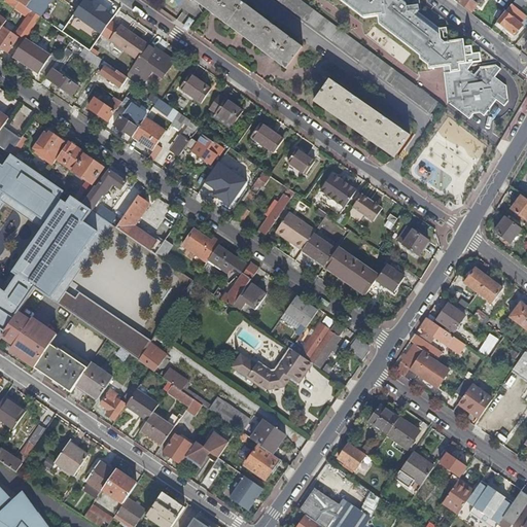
[(50,0),(31,0),(27,7),(32,11),(40,16),(50,0)]
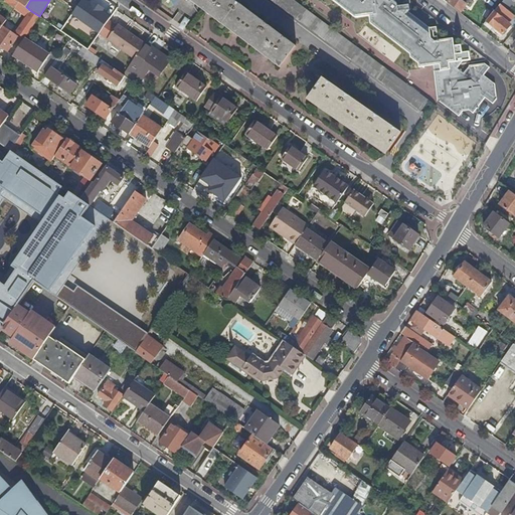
[(280,67),(282,65),(295,46),(232,0),(189,0),(202,9),(280,67)]
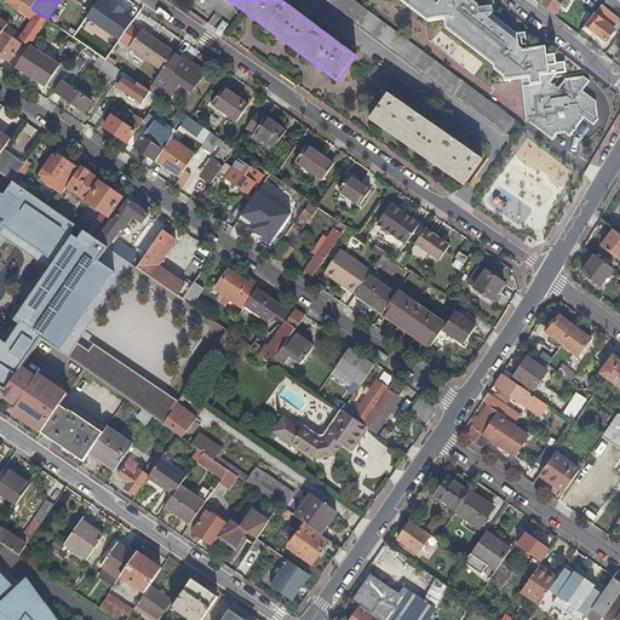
[(326,0),(506,133),(515,120),(352,0),(326,0)]
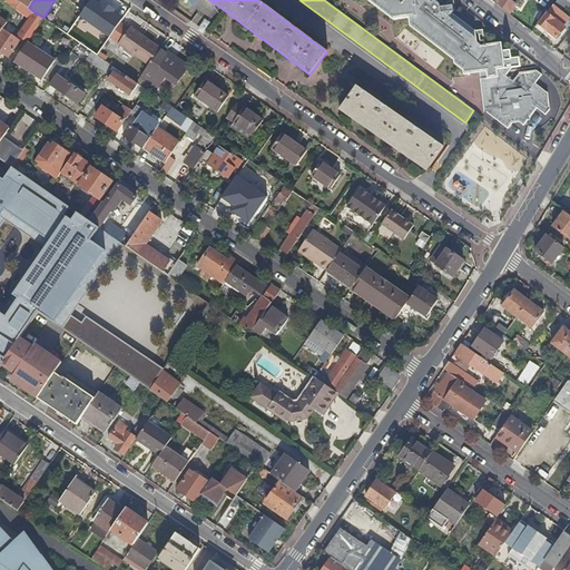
[(370,0),(394,18),(410,16),(411,25),(454,61),(454,66),(464,72),(464,76),(481,74),(485,111),(508,128),(512,123),(519,121),(524,125),(537,107),(546,114),(549,109),(547,94),(534,84),(541,76),(536,71),(519,74),(513,82),(504,76),(503,69),(520,66),(519,57),(510,58),(509,50),(501,51),(500,43),(484,46),(482,30),(474,31),(451,13),(453,11),(452,6),(444,7),(434,0),(370,0)]
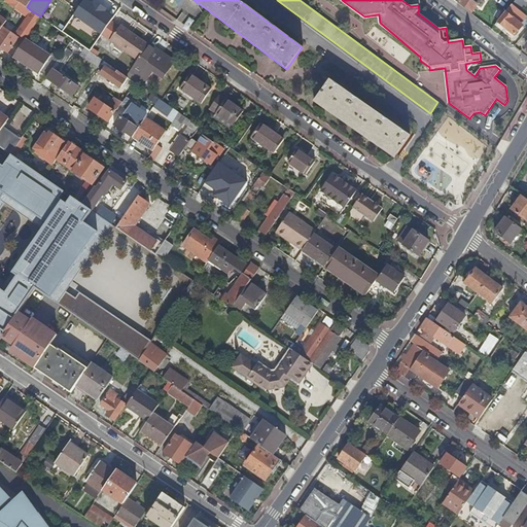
[(480,0),(459,0),(458,2),(470,12),(481,0),(480,0)]
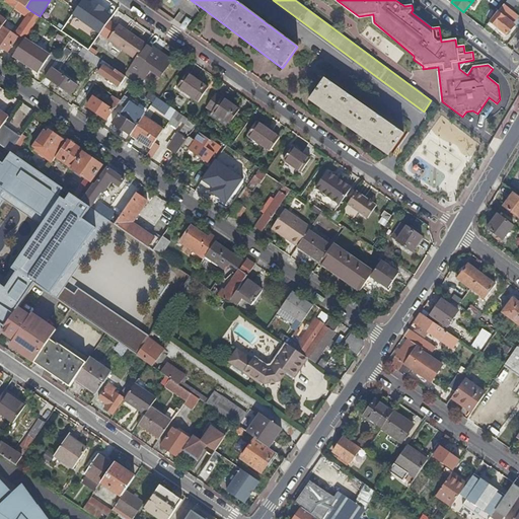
[(27,16),(31,11),(26,7),(19,2),(15,8),(27,16)]
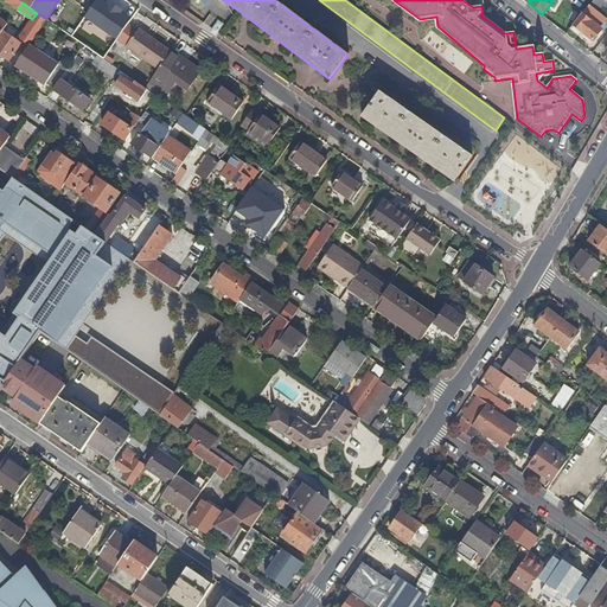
[(604,23),(587,8),(573,25),(581,32),(592,42),(601,31),(599,29),(604,23)]
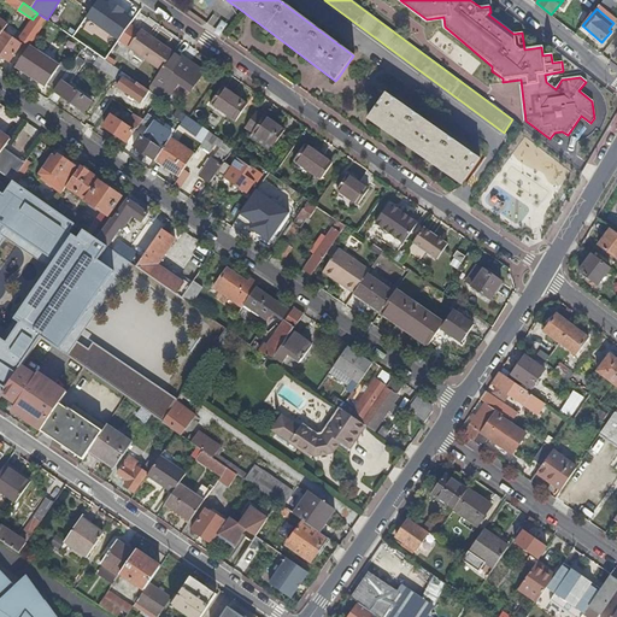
[(21,39),(30,45),(47,19),(37,13),(33,19),(21,39)]
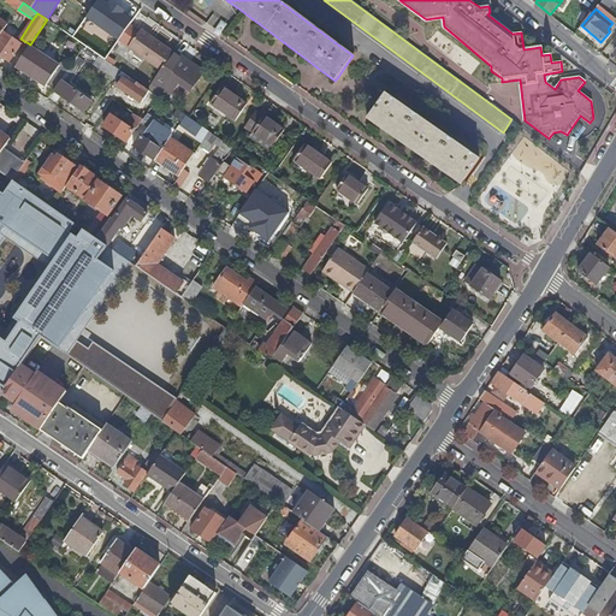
[(69,13),(59,28),(69,35),(78,21),(69,13)]
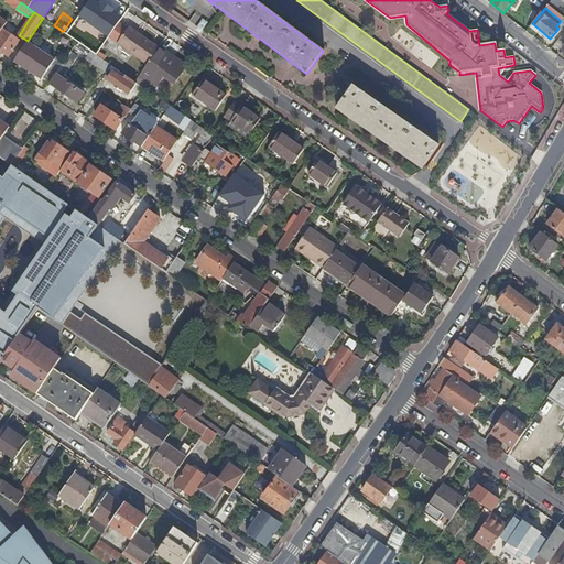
[(77,42),(86,29),(72,19),(63,32),(77,42)]
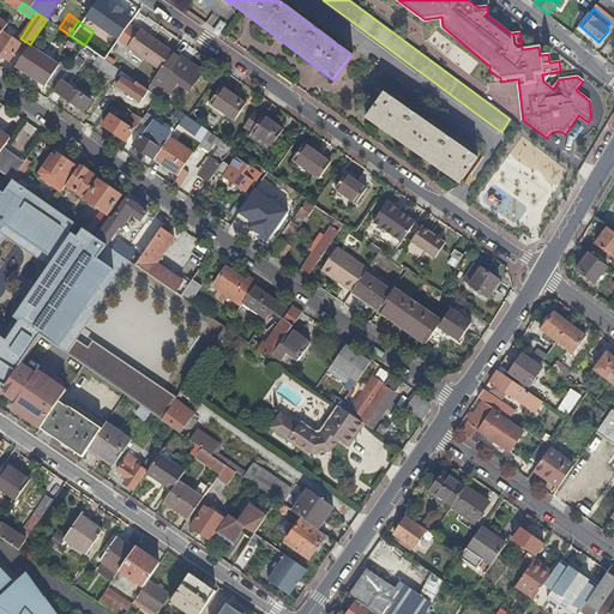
[(588,32),(579,25),(576,29),(584,36),(588,32)]
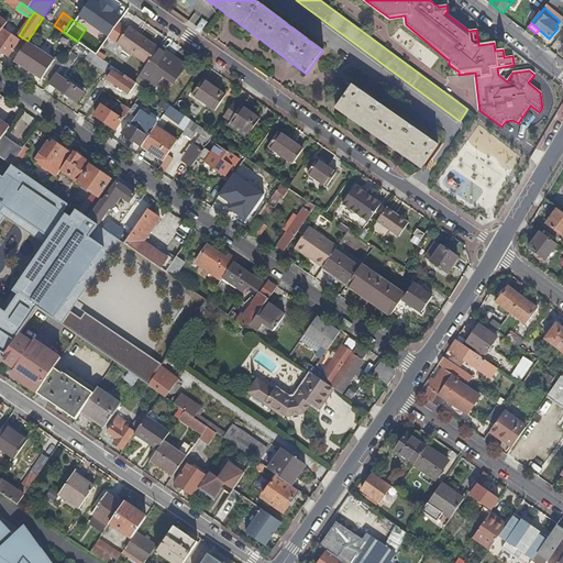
[(87,26),(86,29),(77,42),(90,51),(96,54),(106,40),(87,26)]
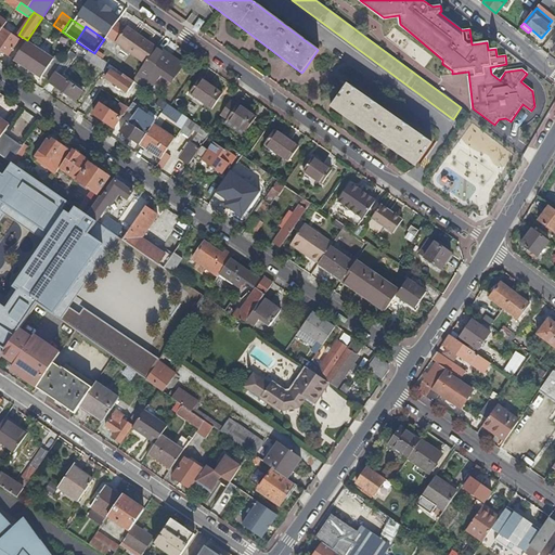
[(115,41),(144,62),(155,47),(126,26),(115,41)]
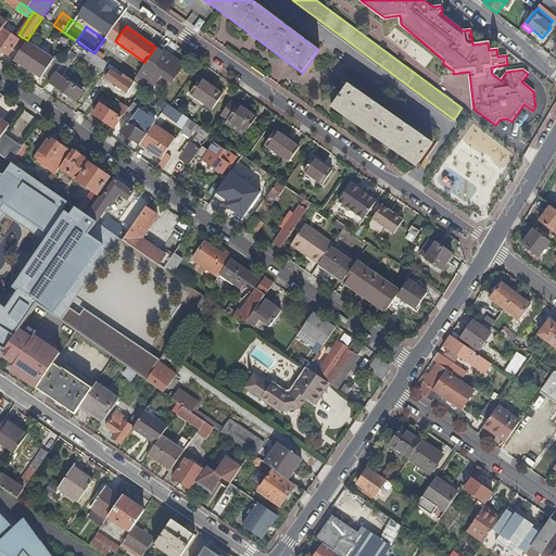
[(3,30),(0,35),(0,50),(9,55),(19,40),(3,30)]
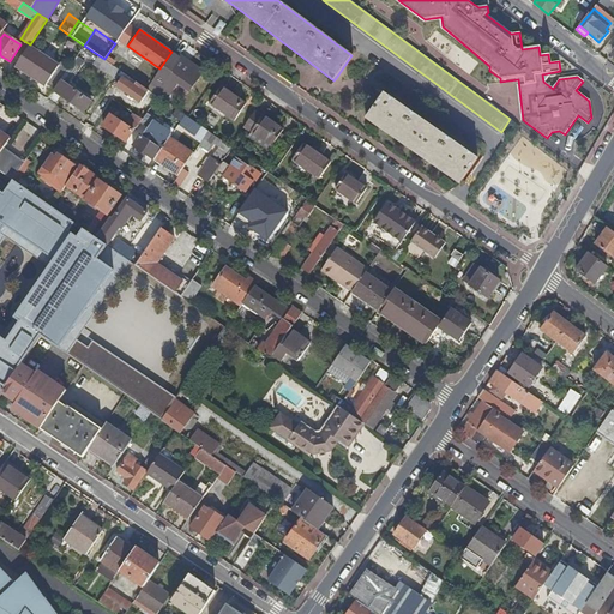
[(613,52),(613,42),(609,40),(603,48),(612,55),(613,55),(613,52)]
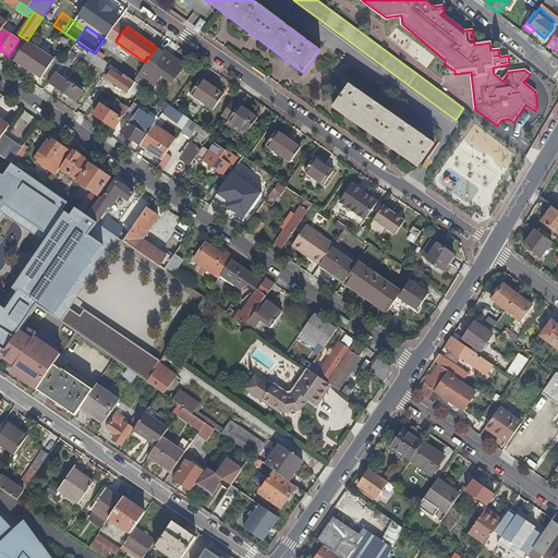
[(52,60),(26,43),(14,59),(40,77),(41,75),(49,81),(56,71),(60,64),(62,61),(55,57),(52,60)]
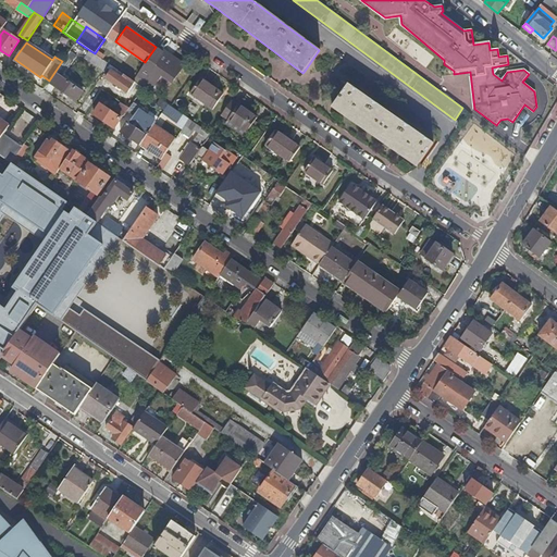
[(183,65),(156,47),(145,62),(138,73),(145,78),(153,84),(161,73),(172,81),(183,65)]
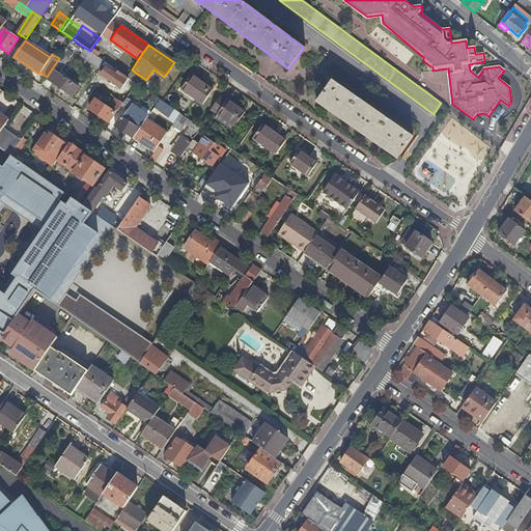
[(80,56),(100,70),(102,65),(105,61),(90,51),(85,48),(80,56)]
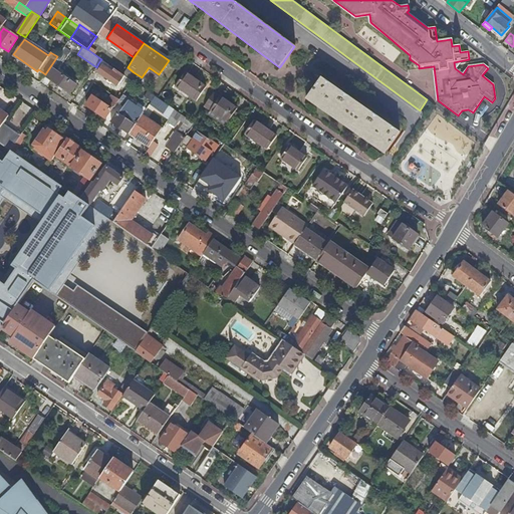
[(62,64),(55,59),(51,65),(45,74),(44,76),(69,93),(75,84),(57,72),(62,64)]
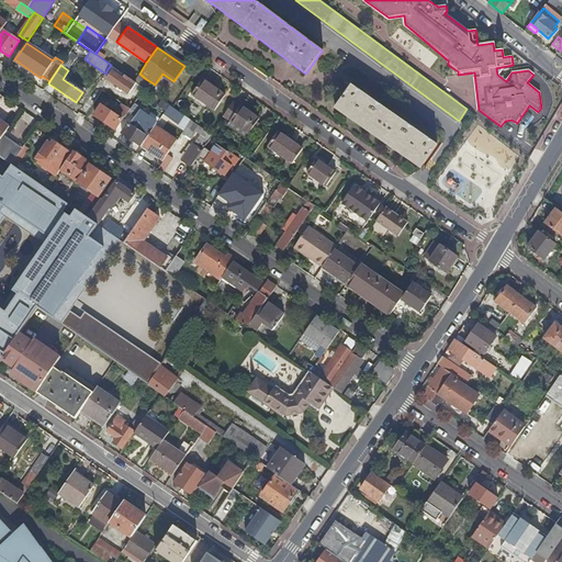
[(128,93),(136,82),(134,81),(111,65),(108,69),(111,71),(105,78),(128,93)]
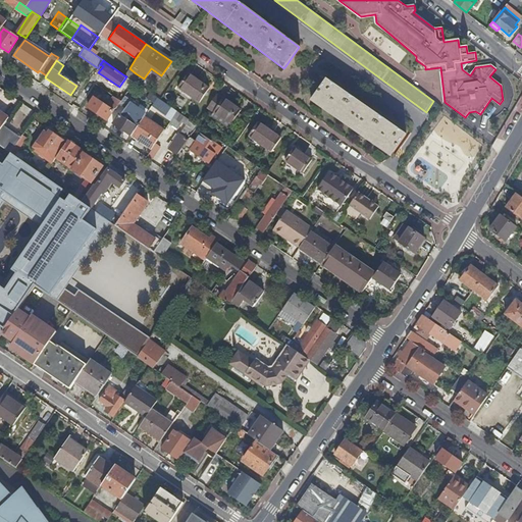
[(136,73),(129,68),(124,75),(126,76),(131,80),(136,73)]
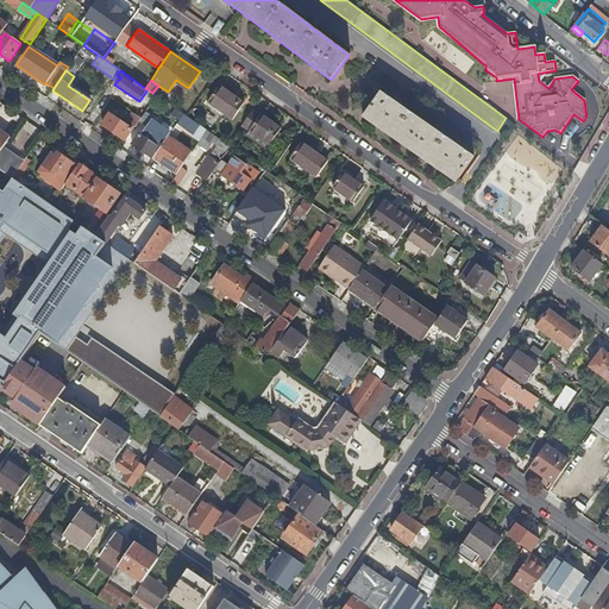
[(219,86),(207,101),(231,118),(243,102),(219,86)]
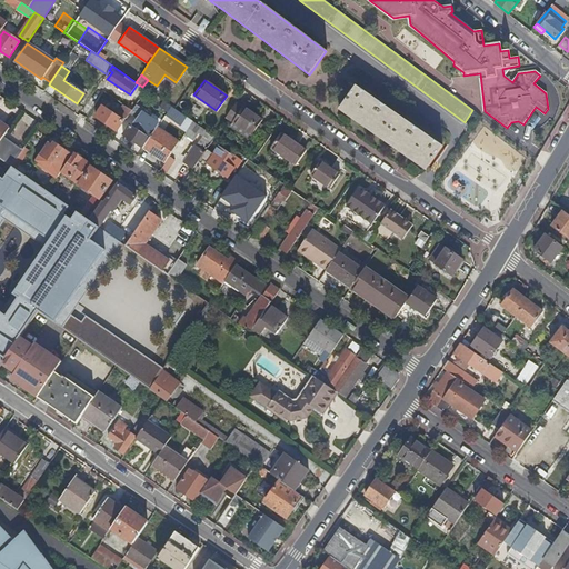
[(426,170),(431,162),(442,147),(356,87),(348,99),(342,107),(339,111),(426,170)]
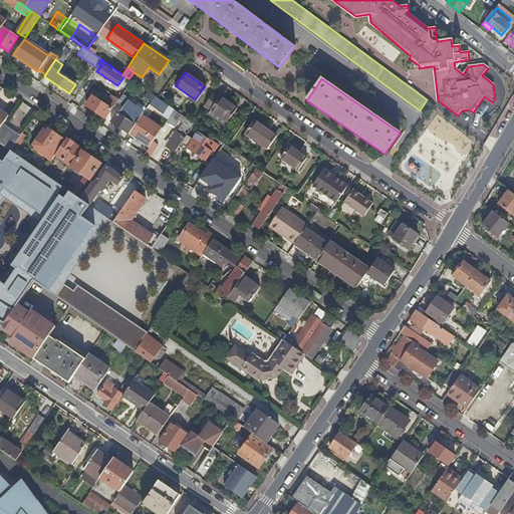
[(111,109),(112,109),(119,100),(114,97),(107,107),(92,96),(86,105),(104,119),(111,109)]
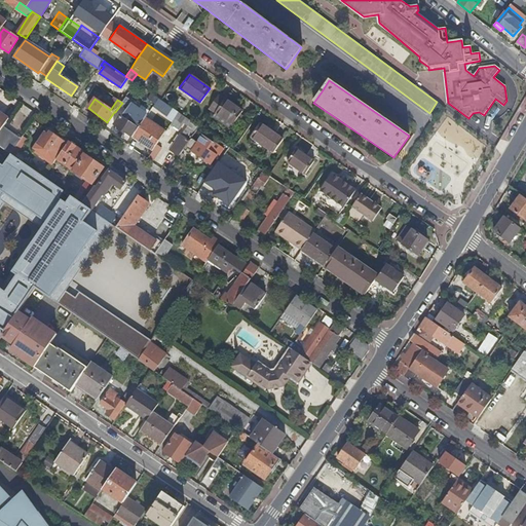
[(225,100),(215,113),(232,125),(241,111),(225,100)]
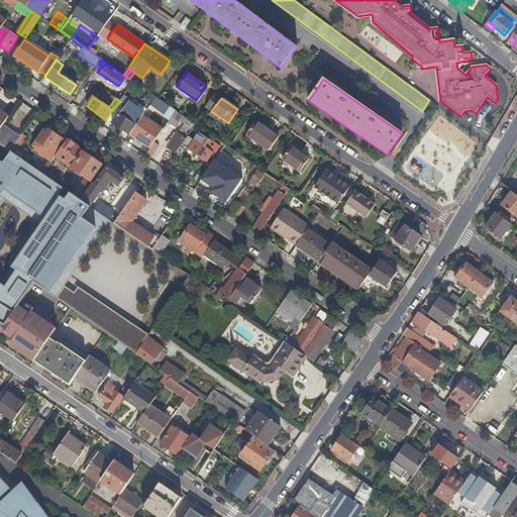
[(181,121),(192,129),(195,124),(193,123),(176,111),(168,122),(176,128),(181,121)]
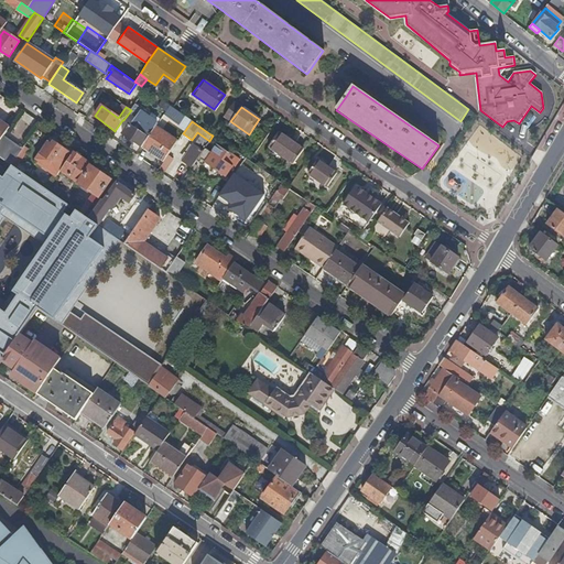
[(122,134),(142,148),(142,147),(149,138),(129,125),(122,134)]
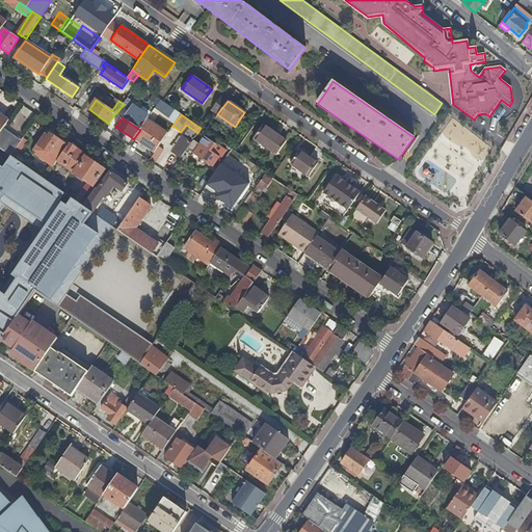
[(134,138),(155,152),(167,133),(147,120),(140,130),(134,138)]
